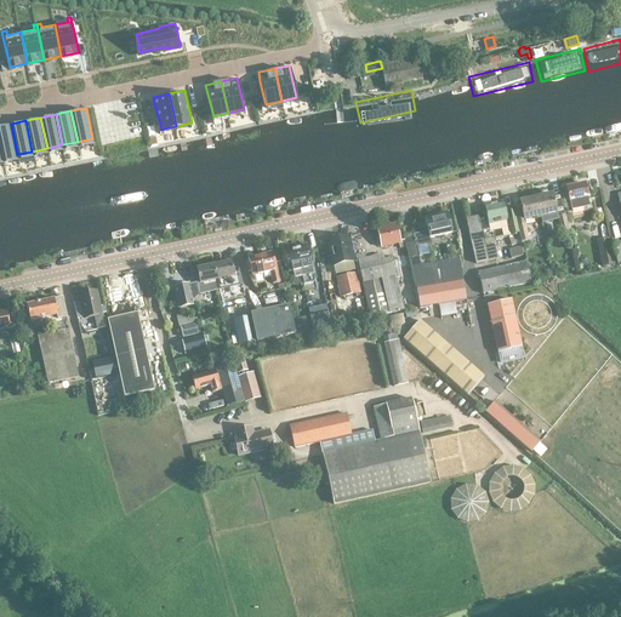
[(10,124),(0,126),(0,147),(3,158),(17,154),(10,124)]
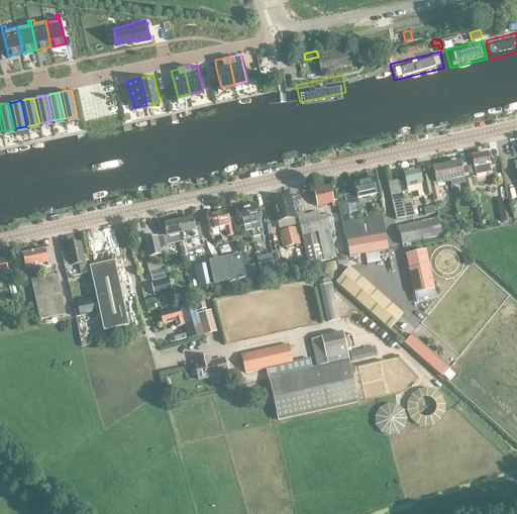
[(472,153),(474,165),(476,172),(486,170),(491,169),(489,161),(490,161),(487,150),(472,153)]
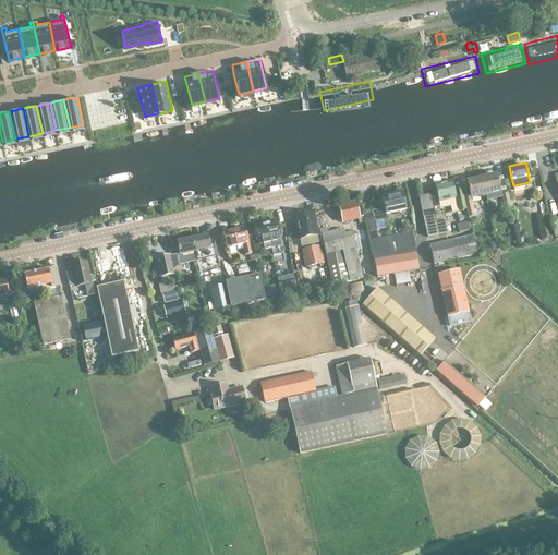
[(497,171),(482,175),(485,191),(500,189),(497,171)]
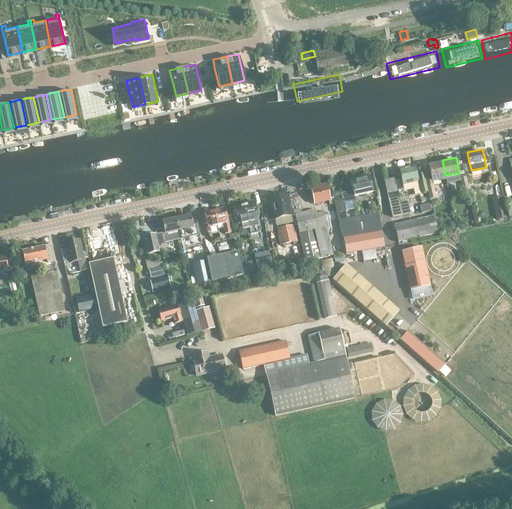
[(428,163),(430,170),(423,171),(427,189),(428,189),(429,197),(436,195),(432,178),(445,175),(442,160),(428,163)]
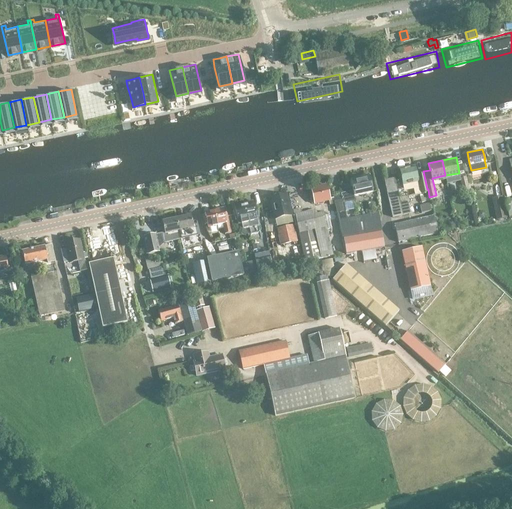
[(402,182),(418,179),(421,191),(427,189),(423,171),(417,172),(415,163),(399,166),(402,182)]
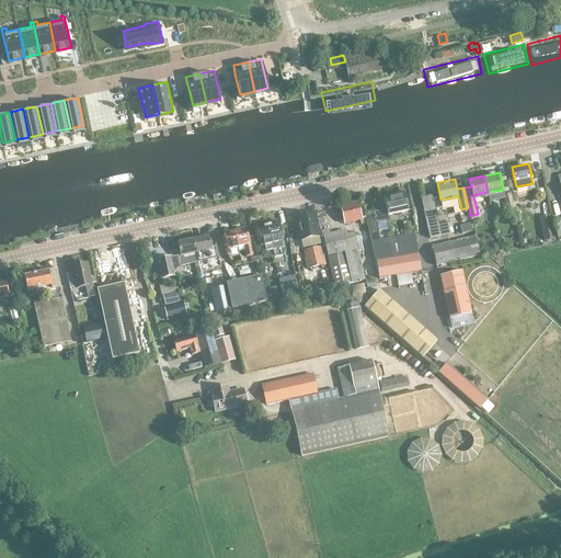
[(409,207),(404,190),(384,195),(386,206),(374,209),(375,216),(376,219),(389,217),(388,212),(396,211),(401,209),(409,207)]
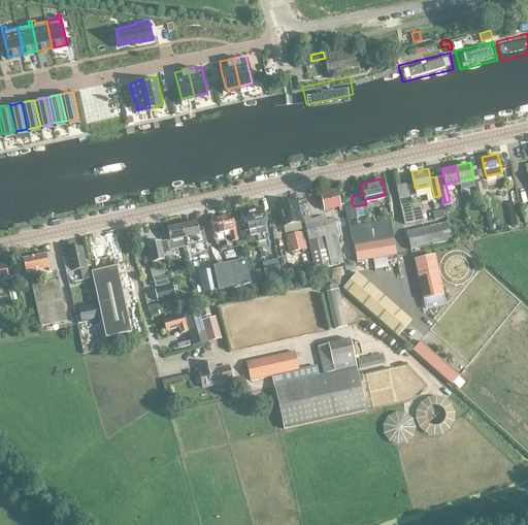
[(476,195),(483,194),(480,179),(473,182),(476,195)]
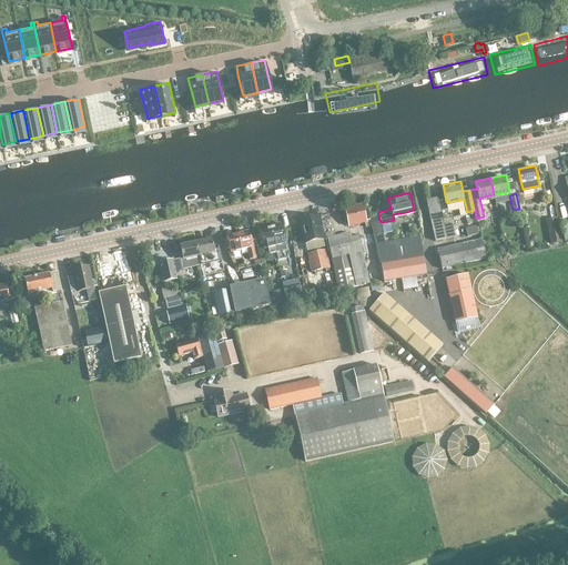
[(426,197),(435,239),(455,234),(453,223),(455,222),(453,212),(442,215),(437,194),(426,197)]
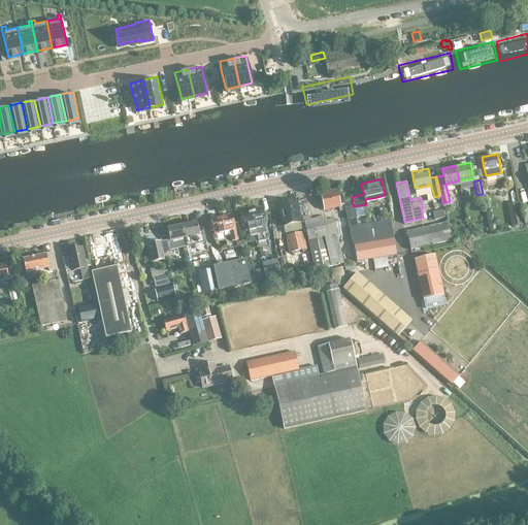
[(321,192),(323,200),(320,201),(322,207),(324,206),(324,207),(339,204),(340,208),(345,207),(344,205),(343,202),(339,202),(336,189),(321,192)]
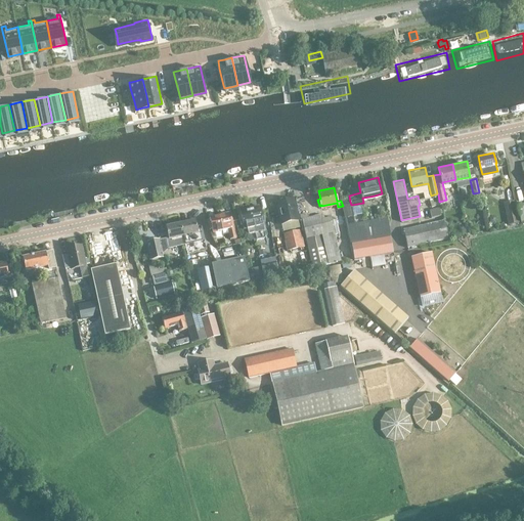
[(281,222),(298,218),(293,197),(276,201),(281,222)]
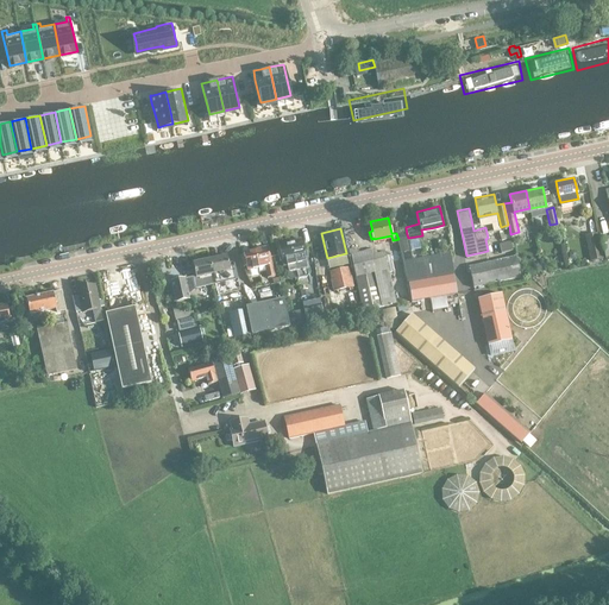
[(598,228),(584,232),(589,258),(603,254),(598,228)]
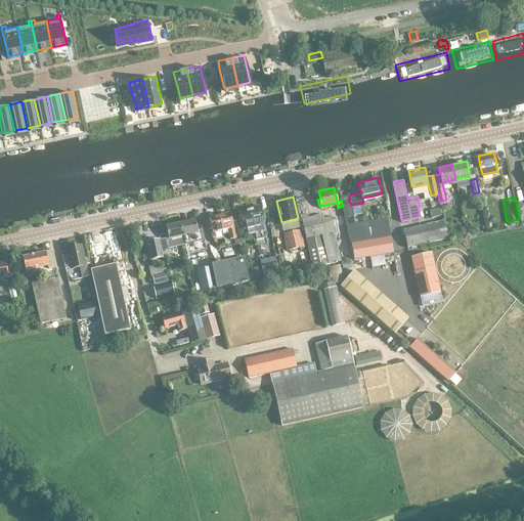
[(390,230),(388,214),(364,219),(364,222),(355,224),(351,205),(350,202),(342,204),(343,206),(349,237),(350,242),(351,242),(391,234),(390,230)]
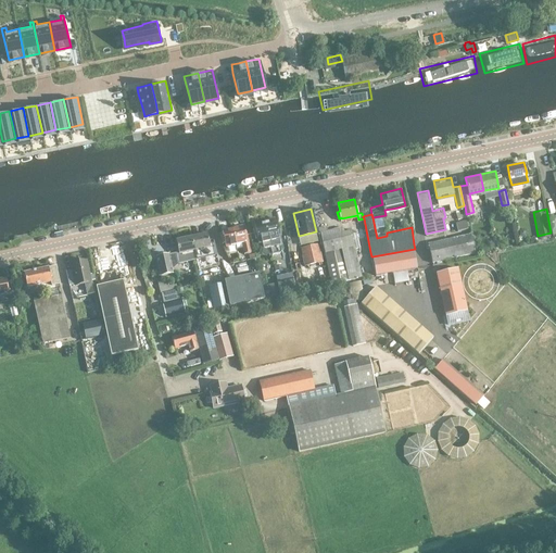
[(275,216),(264,218),(269,241),(270,246),(277,243),(275,234),(278,233),(280,231),(277,215),(275,216)]
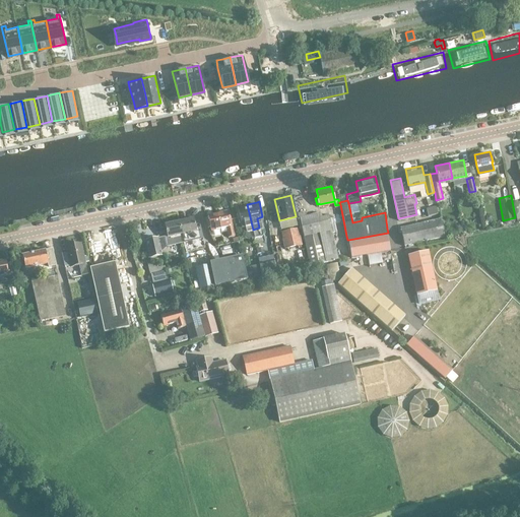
[(429,213),(438,210),(436,203),(427,206),(429,213)]
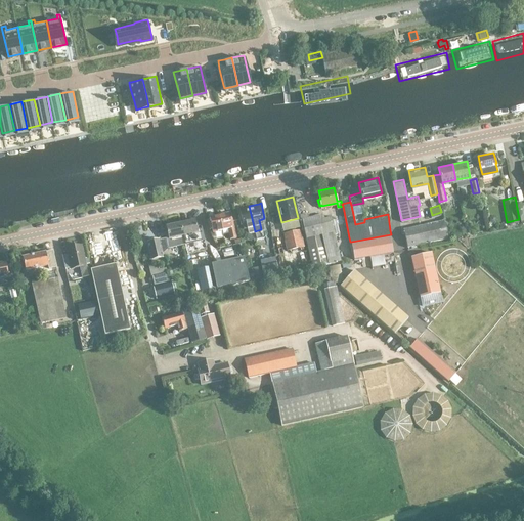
[(254,227),(249,206),(239,208),(241,213),(238,214),(239,218),(242,218),(244,224),(244,227),(247,227),(249,232),(255,231),(254,227)]
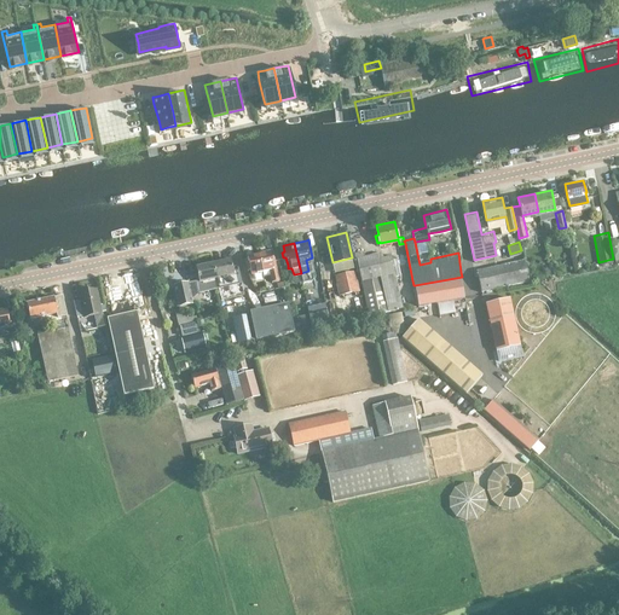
[(270,248),(259,251),(262,270),(271,267),(273,278),(279,277),(273,254),(271,254),(270,248)]
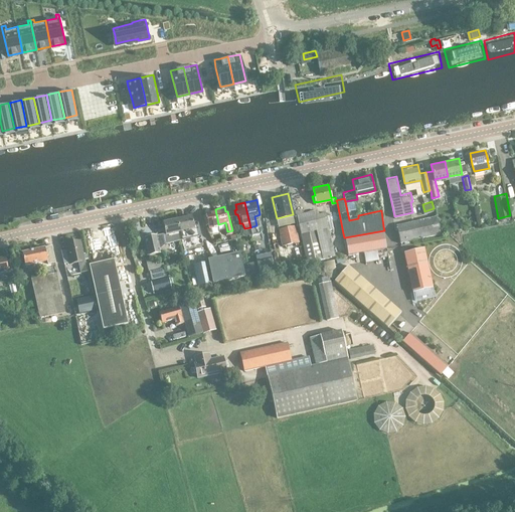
[(307,261),(335,254),(325,210),(317,212),(316,208),(297,212),(307,261)]
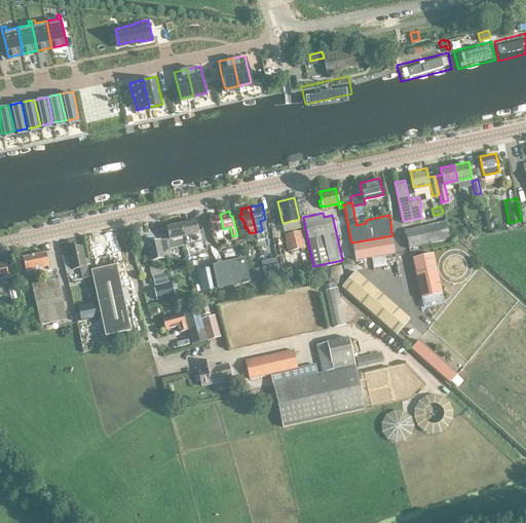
[(214,231),(223,229),(220,214),(210,216),(211,221),(209,221),(210,228),(213,227),(214,231)]
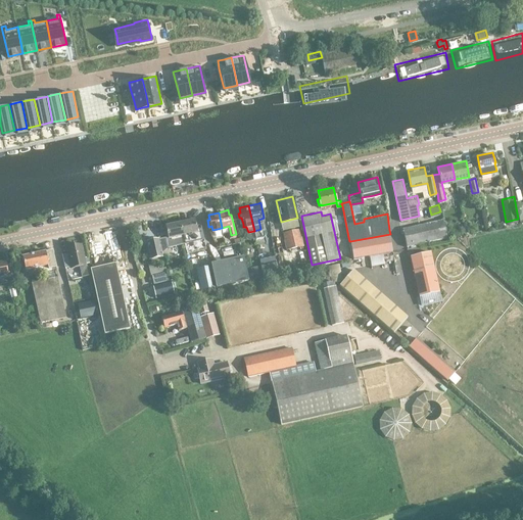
[(194,218),(182,220),(180,221),(183,233),(184,241),(201,238),(201,236),(199,228),(197,229),(194,218)]
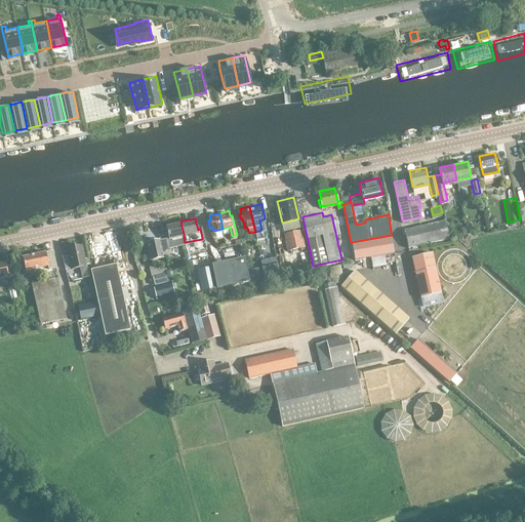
[(445,218),(404,228),(408,246),(449,237),(445,218)]
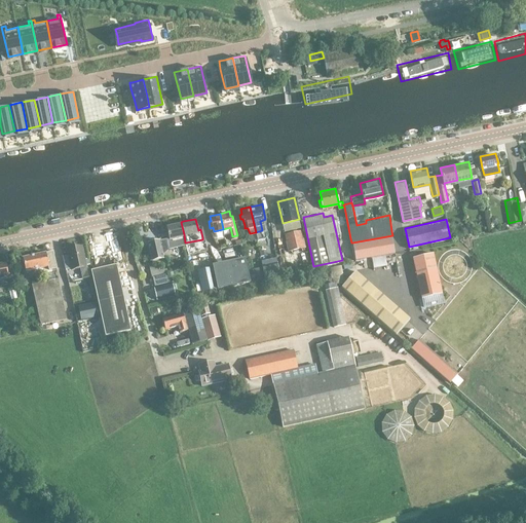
[(185,243),(184,234),(181,222),(166,225),(168,236),(166,236),(166,237),(148,240),(151,258),(163,256),(161,245),(166,244),(167,247),(185,243)]
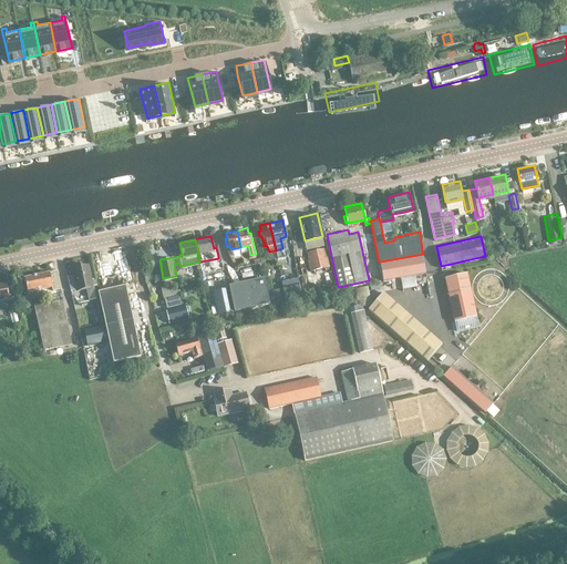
[(310,268),(329,264),(325,246),(307,250),(310,268)]
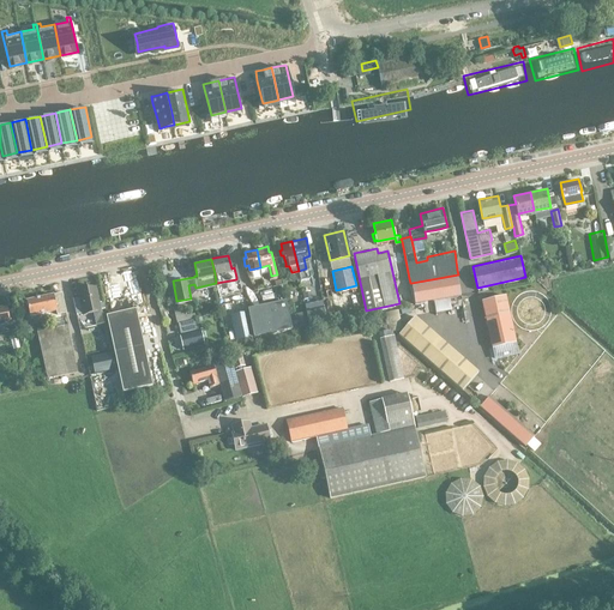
[(461,294),(458,275),(411,283),(415,302),(433,299),(450,296),(461,294)]
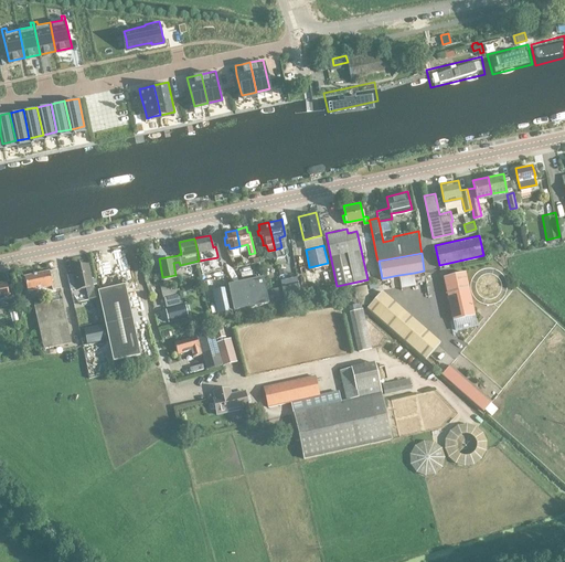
[(76,285),(77,287),(94,284),(93,281),(96,281),(94,274),(91,275),(87,262),(71,266),(72,272),(66,273),(70,286),(76,285)]
